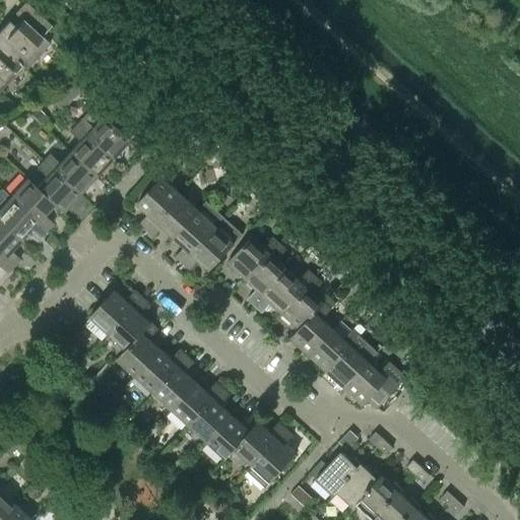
[(41,37),(34,29),(44,19),(24,1),(14,13),(20,19),(14,26),(7,20),(0,27),(0,46),(14,59),(21,52),(24,55),(42,37),(41,37)]
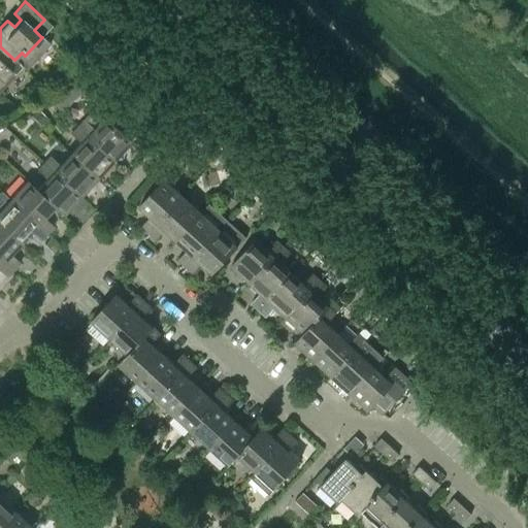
[(44,20),(34,30),(41,37),(52,26),(44,20)]
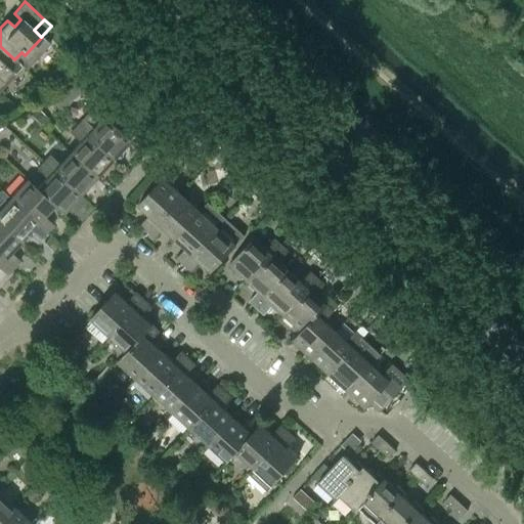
[(0,89),(22,67),(14,59),(0,46),(0,89)]
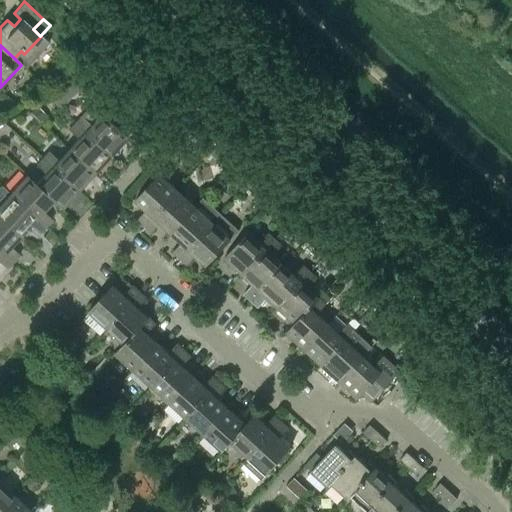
[(55,97),(53,100),(62,109),(71,100),(61,91),(55,97)]
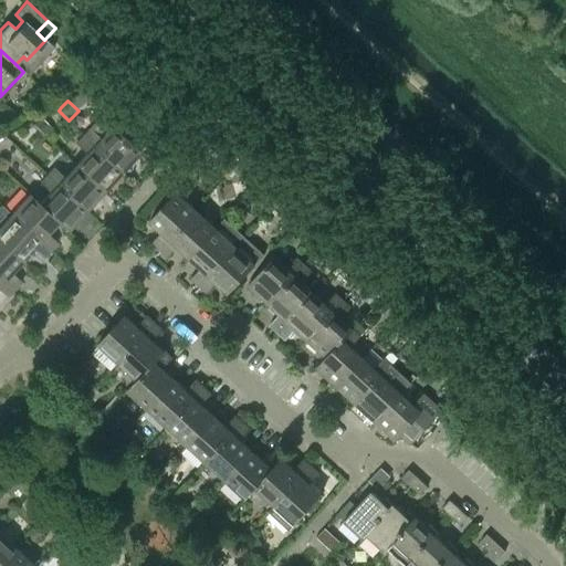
[(41,118),(33,126),(43,136),(51,127),(41,118)]
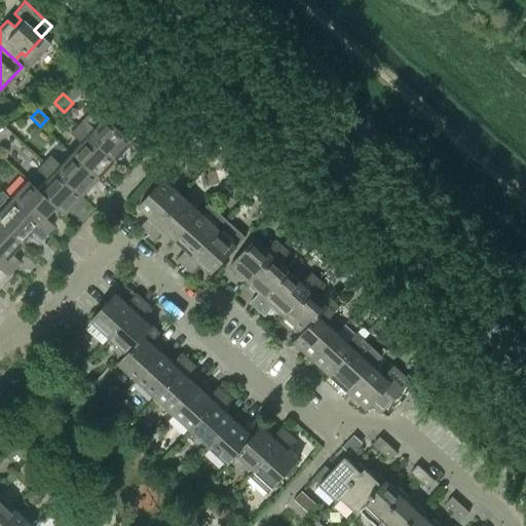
[(83,119),(76,126),(113,160),(130,142),(103,117),(92,128),(83,119)]
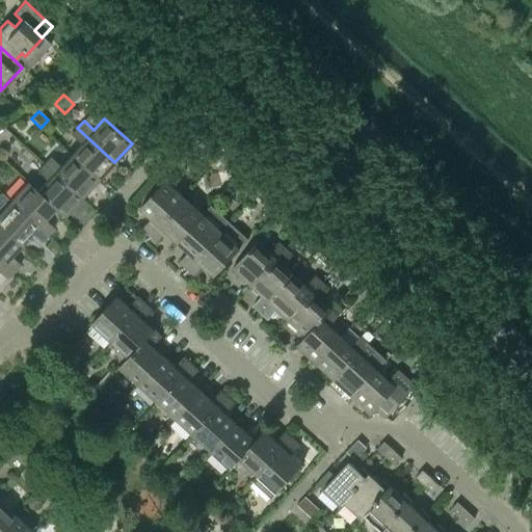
[(203,127),(194,136),(207,147),(215,138),(203,127)]
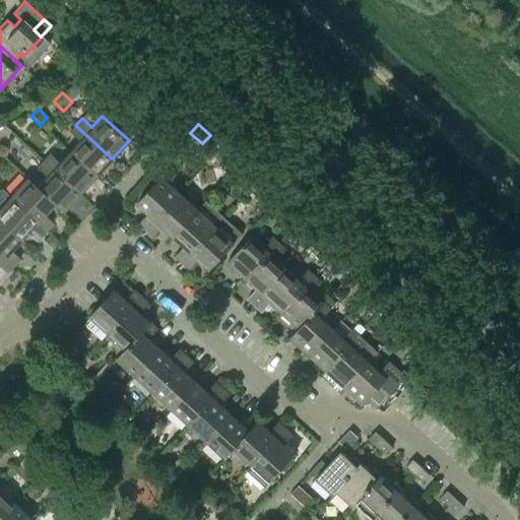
[(112,158),(75,125),(69,132),(78,141),(69,151),(95,177),(112,158)]
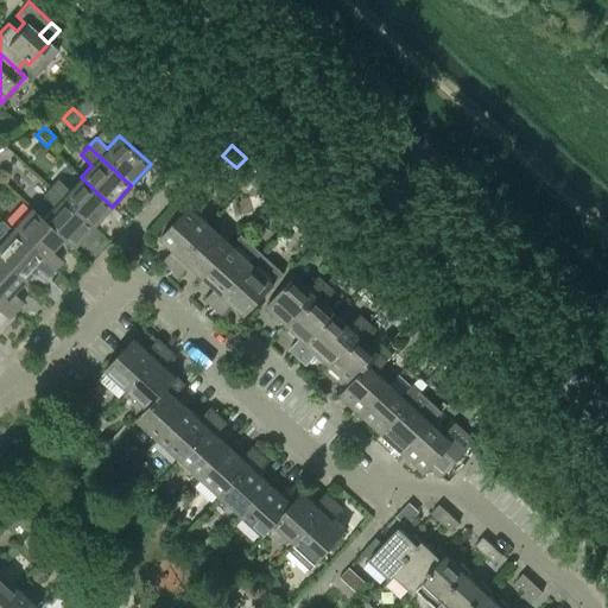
[(263,169),(249,183),(258,191),(272,177),(263,169)]
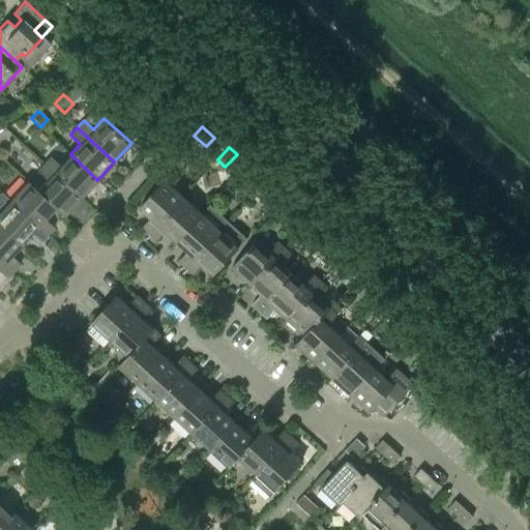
[(97,180),(70,154),(60,166),(50,156),(43,164),(81,198),(97,180)]
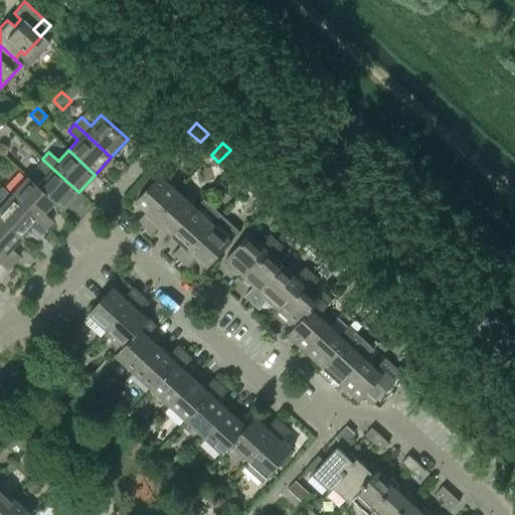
[(78,192),(42,159),(36,166),(45,175),(35,185),(35,186),(52,201),(52,202),(61,210),(78,192)]
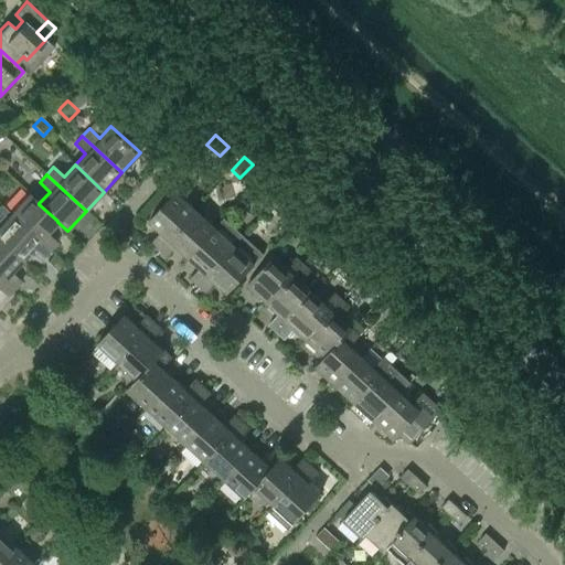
[(251,188),(259,196),(272,182),(264,174),(251,188)]
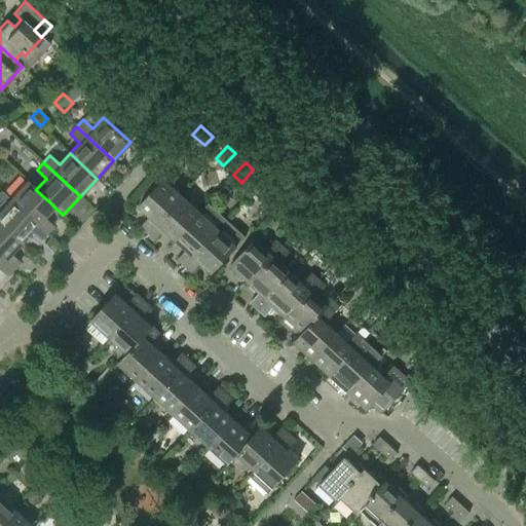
[(141,225),(148,232),(182,195),(163,178),(139,205),(150,216),(141,225)]
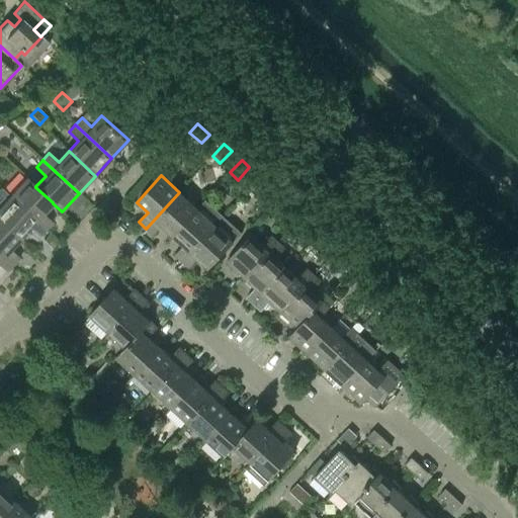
[(259,176),(249,187),(257,194),(267,183),(259,176)]
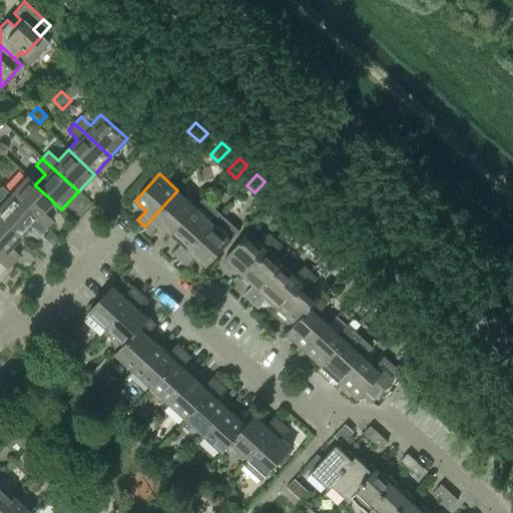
[(26,176),(9,194),(45,227),(51,220),(42,211),(52,201),(52,200),(35,185),(35,184),(26,176)]
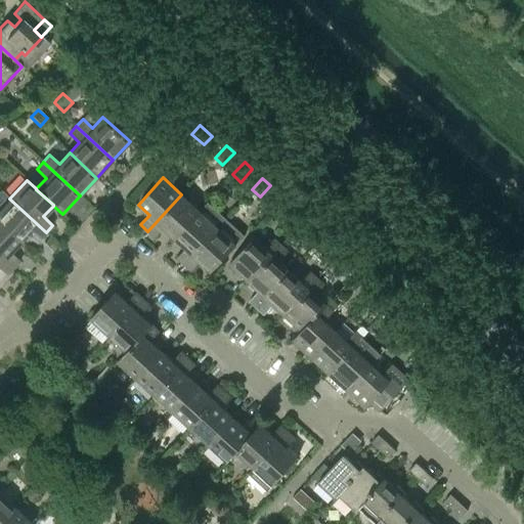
[(181,194),(147,231),(155,237),(164,227),(175,237),(200,211),(181,194)]
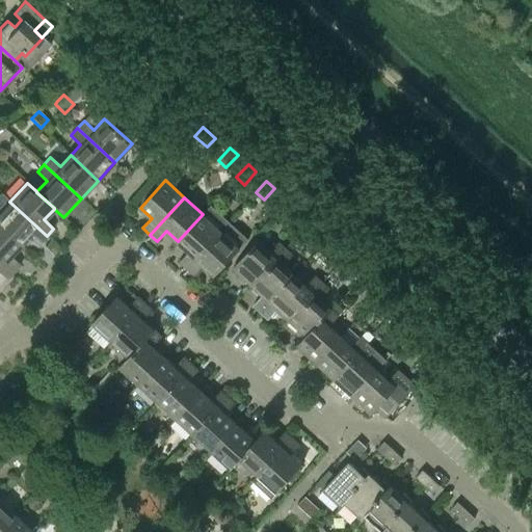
[(47,236),(9,202),(0,211),(0,225),(20,244),(30,234),(41,242),(47,236)]
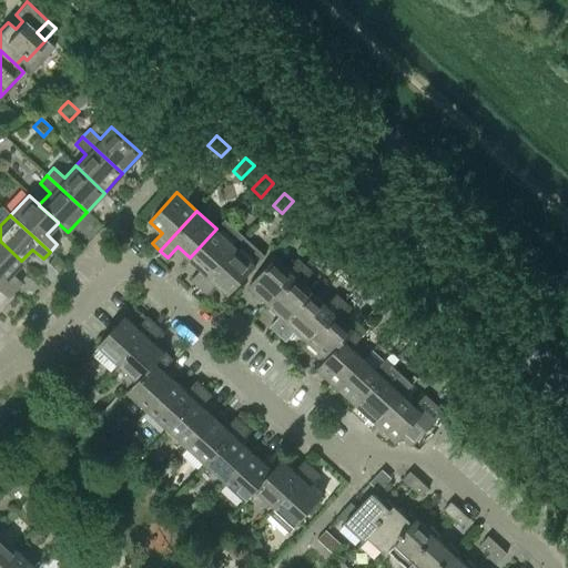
[(310,217),(301,227),(306,233),(312,232),(318,226),(310,217)]
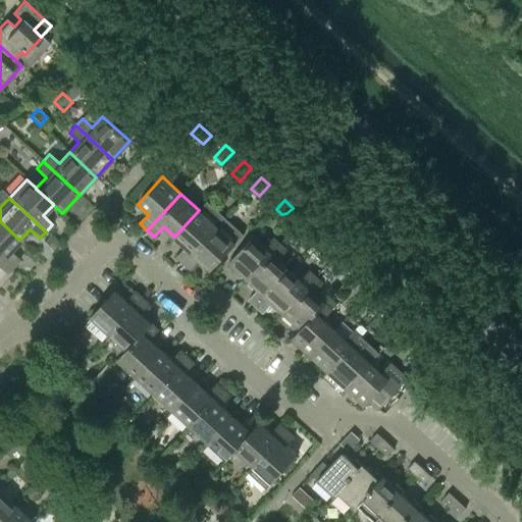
[(184,263),(224,218),(206,201),(199,210),(174,237),(185,247),(176,257),(184,263)]
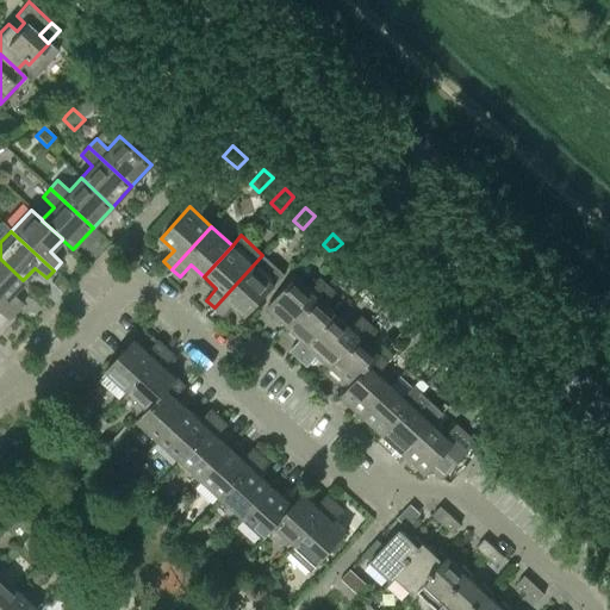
[(355,254),(346,265),(354,271),(363,261),(355,254)]
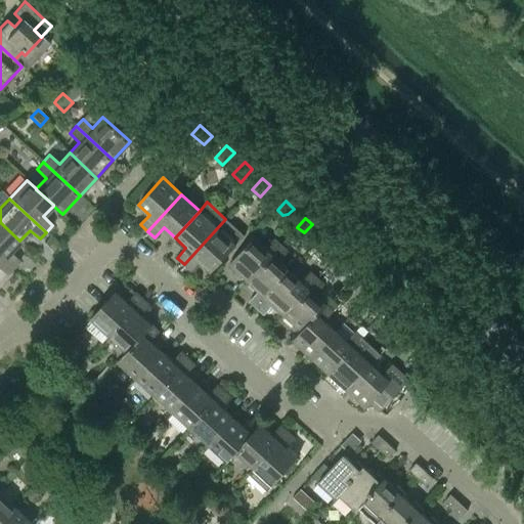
[(211,271),(235,245),(244,235),(225,219),(184,264),(191,270),(200,261),(211,271)]
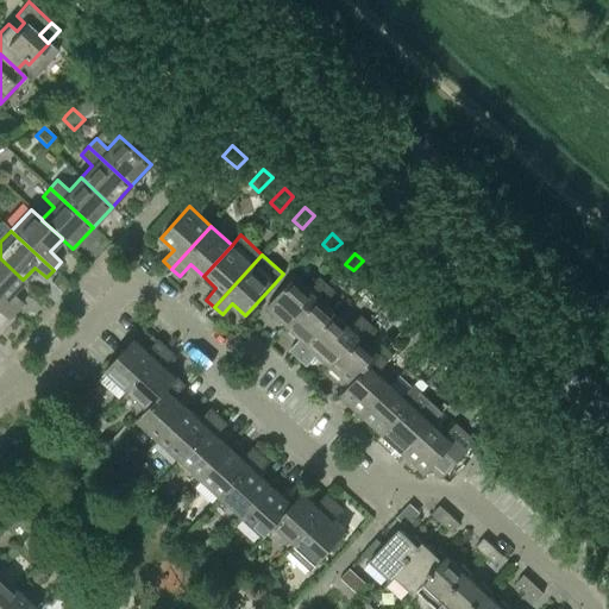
[(23,280),(0,258),(0,297),(16,312),(23,303),(12,293),(23,280)]
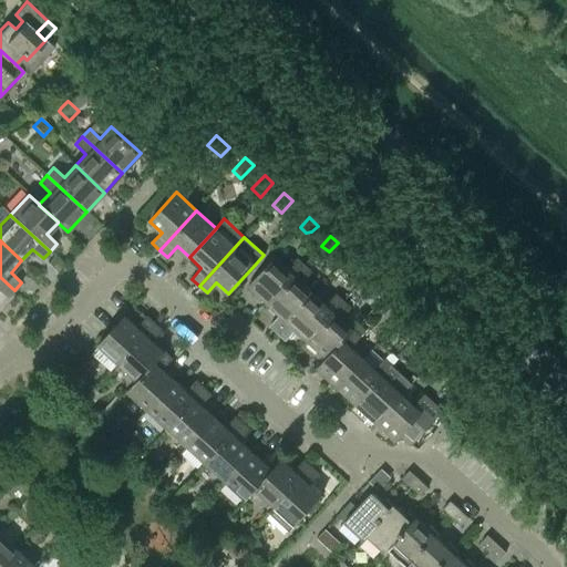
[(247,286),(267,305),(303,265),(296,258),(287,268),(274,257),(247,286)]
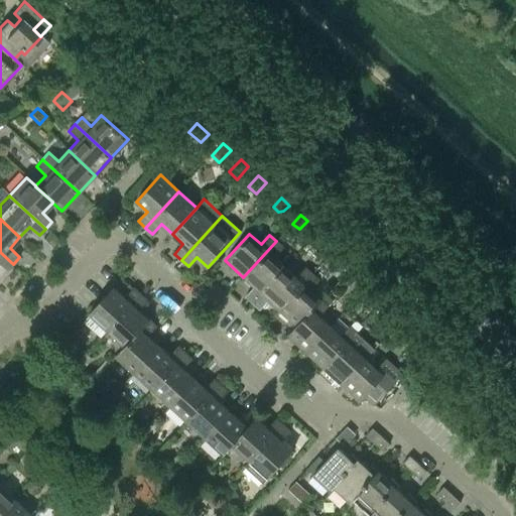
[(328,240),(319,249),(328,257),(337,248),(328,240)]
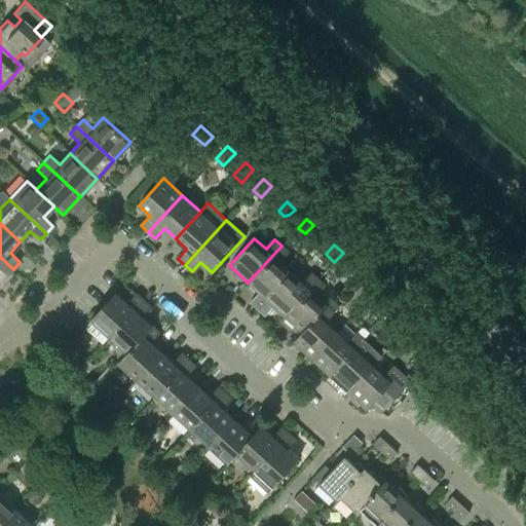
[(257,309),(291,272),(279,262),(289,253),(282,246),(248,283),(259,292),(250,302),(257,309)]
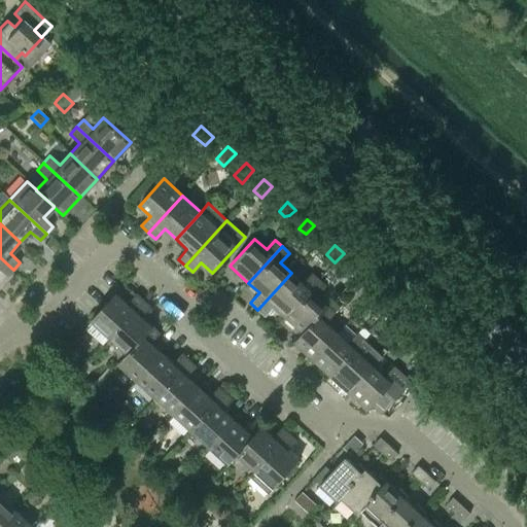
[(13,270),(0,257),(0,270),(6,277),(13,270)]
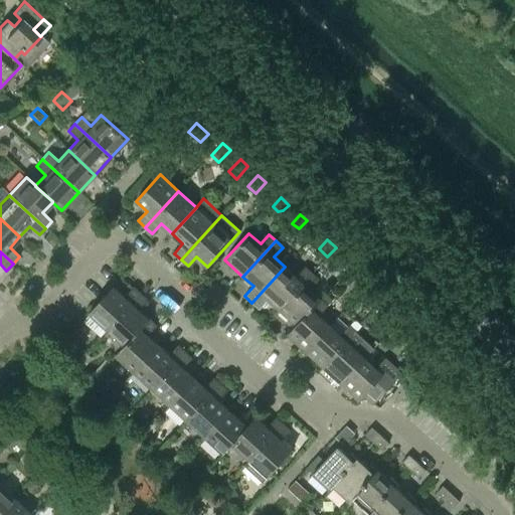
[(279,310),(312,274),(305,267),(296,277),(285,267),(251,303),(259,309),(268,300),(279,310)]
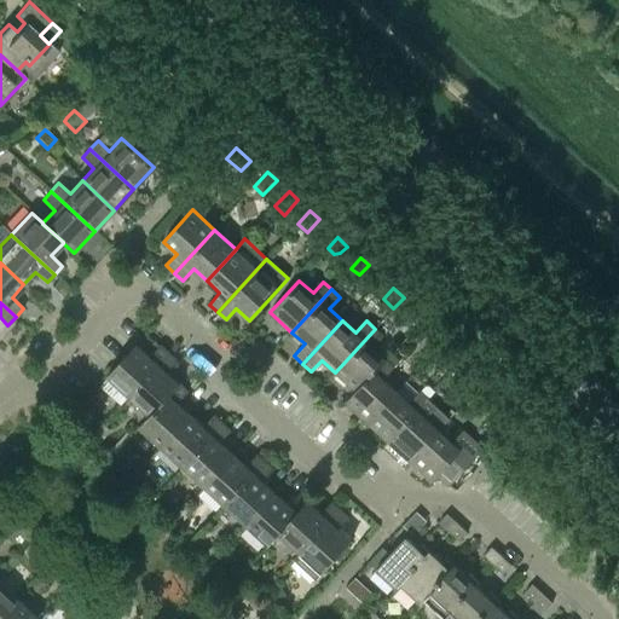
[(356,392),(386,359),(372,347),(382,336),(375,329),(335,372),(356,391),(356,392)]
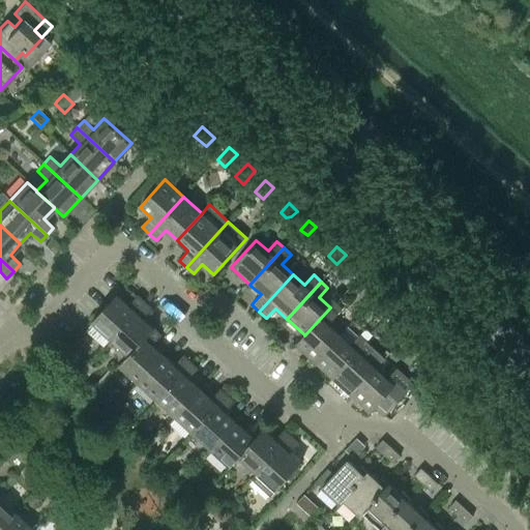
[(91,322),(111,339),(144,301),(138,295),(128,305),(117,294),(91,322)]
